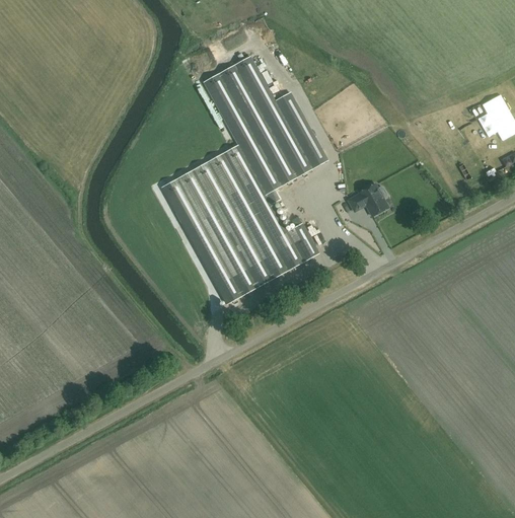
[(158,188),(222,304),(315,253),(298,223),(295,216),(289,219),(293,226),(283,232),(263,194),(324,160),(287,93),(272,101),(246,57),(200,82),(234,145),(158,188)]
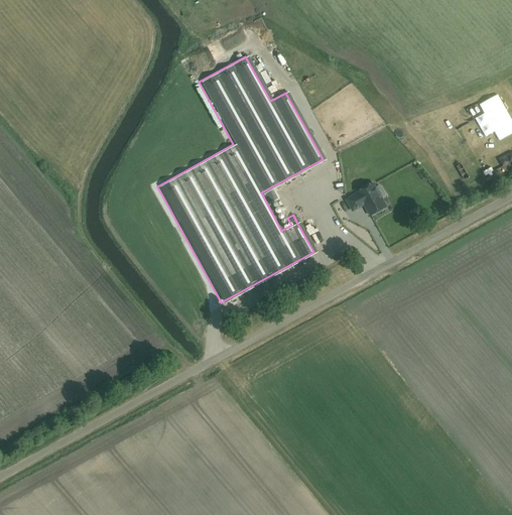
[(298,182),(295,186),(306,197),(310,192),(298,182)]
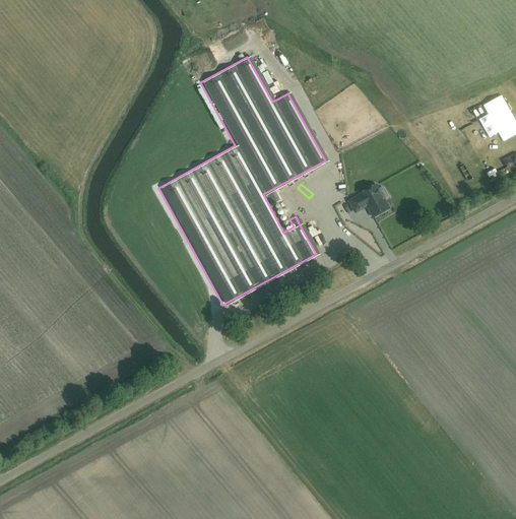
[(372,184),(364,189),(356,193),(357,194),(345,201),(351,211),(361,207),(363,205),(369,217),(385,208),(380,199),(383,197),(384,195),(380,188),(378,187),(375,189),(372,184)]
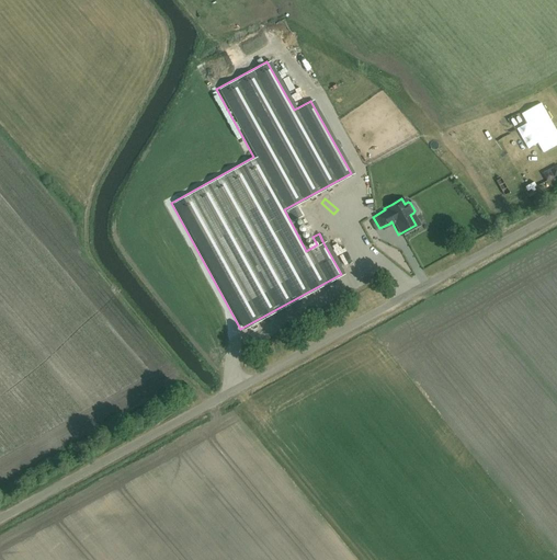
[(299,233),(305,244),(314,240),(308,230),(299,233)]
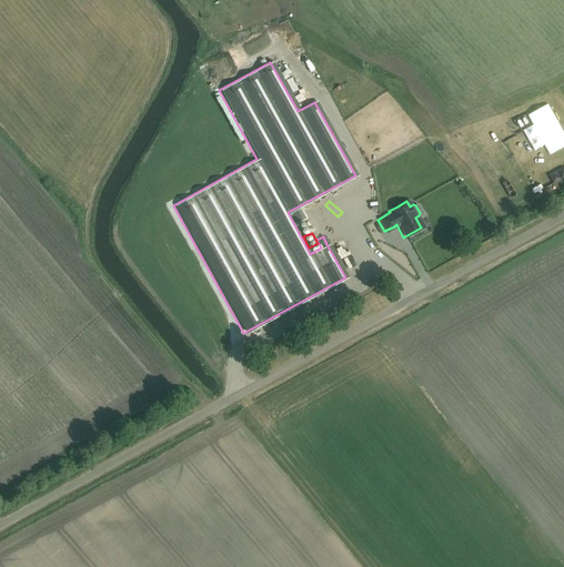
[(209,351),(217,347),(210,335),(203,338),(209,351)]
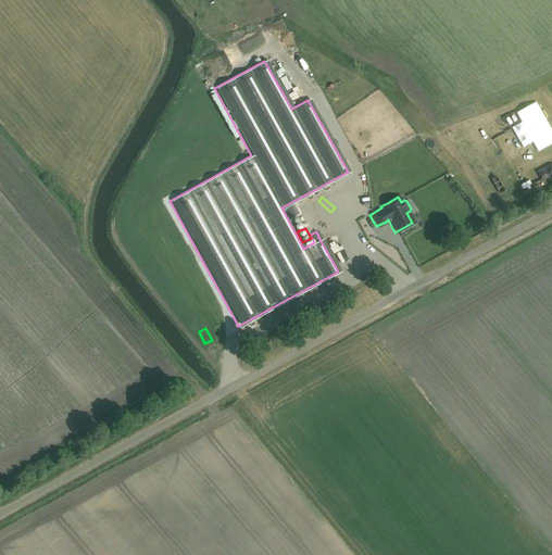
[(205,361),(218,366),(223,356),(210,351),(205,361)]
